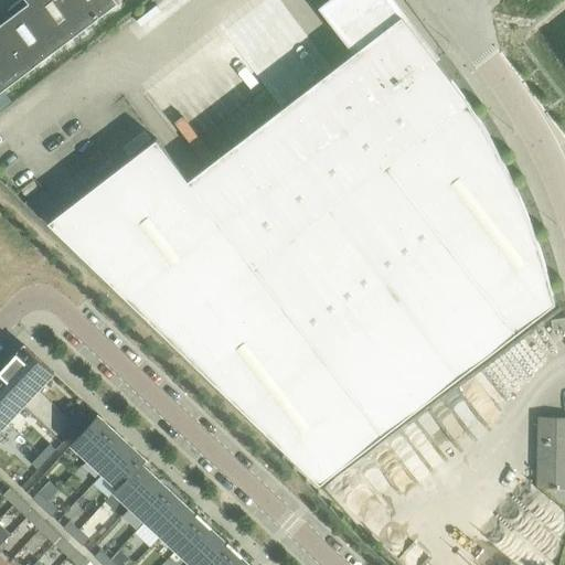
[(91,25),(71,0),(27,0),(30,3),(29,3),(62,46),(91,25)]
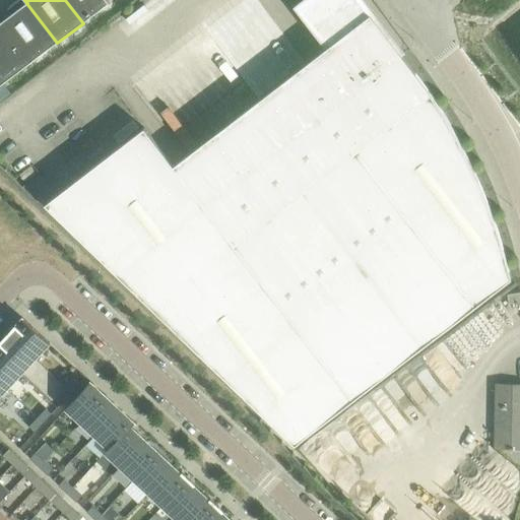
[(45,204),(295,445),(511,278),(510,271),(507,260),(504,249),(501,240),(498,231),(495,220),(492,211),(484,194),(478,180),(477,177),(473,169),(468,157),(462,145),(456,135),(451,125),(446,116),(439,106),(431,92),(359,0),(310,0),(301,7),(330,46),(174,166),(144,128),(45,204)]
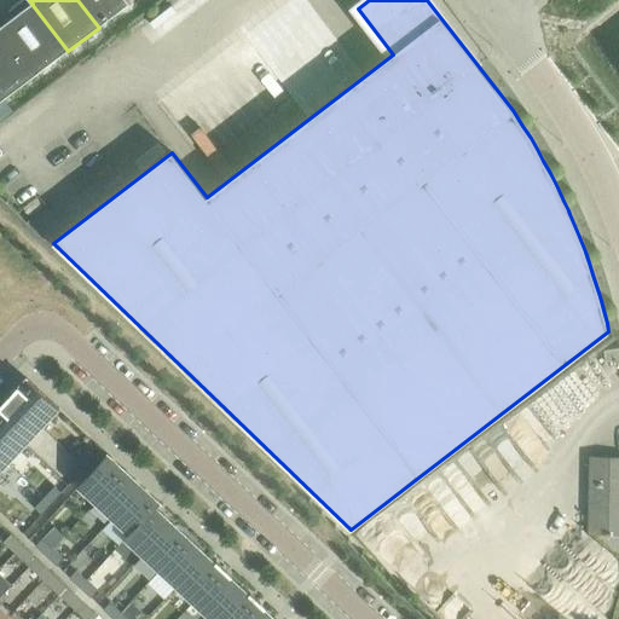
[(131,4),(127,0),(77,0),(99,28),(131,4)]
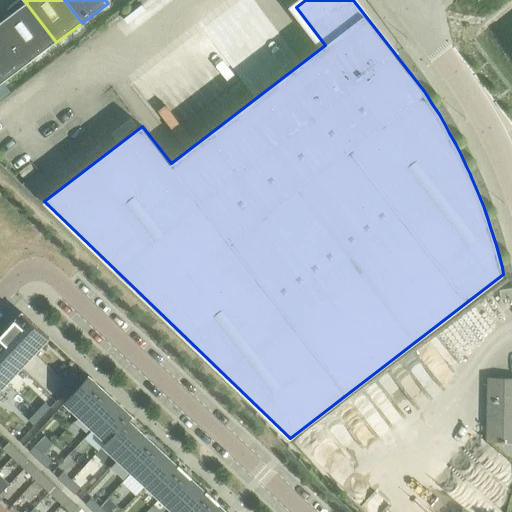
[(56,42),(26,3),(1,23),(31,62),(56,42)]
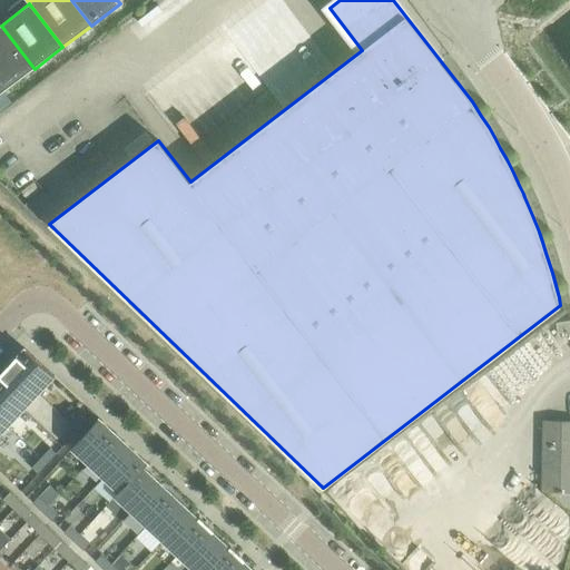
[(35,69),(1,26),(0,26),(0,81),(7,90),(35,69)]
